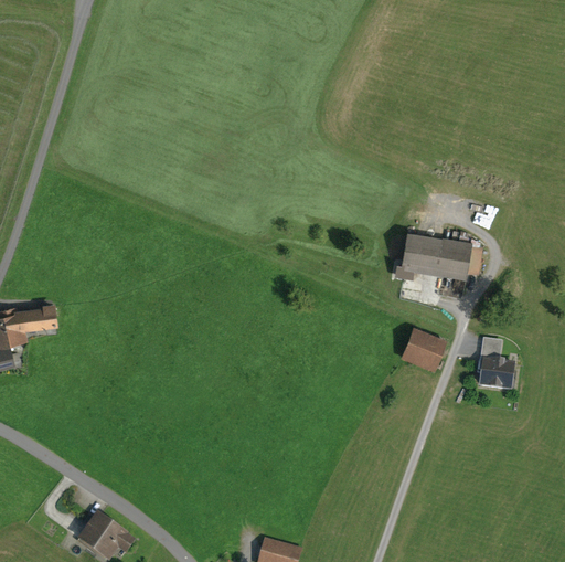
[(472,243),(407,233),(401,271),(467,281),(472,243)]
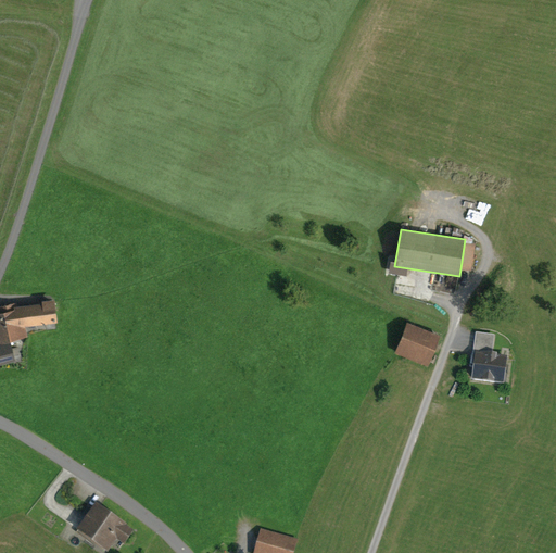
[(24,316),(22,303),(16,305),(15,300),(0,303),(0,336),(22,330),(19,316),(24,316)]
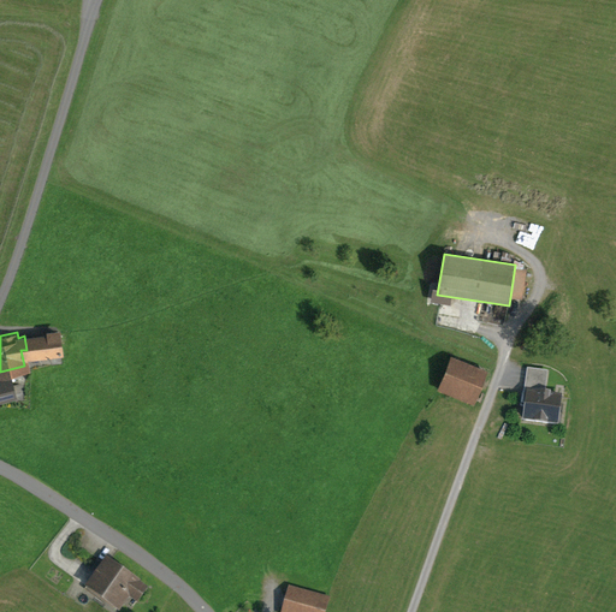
[(24,336),(27,350),(27,355),(63,351),(60,332),(24,336)]
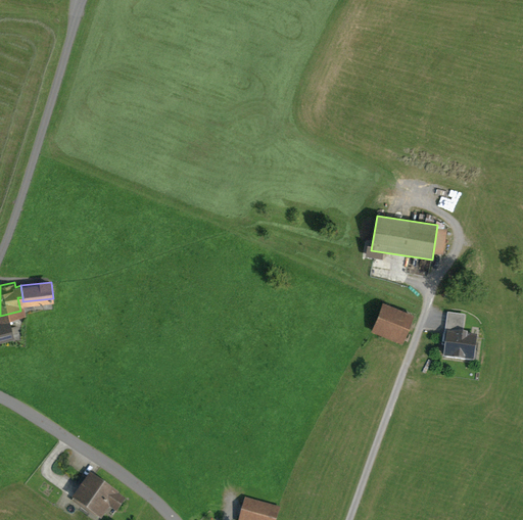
[(414,314),(383,301),(373,329),(403,341),(414,314)]
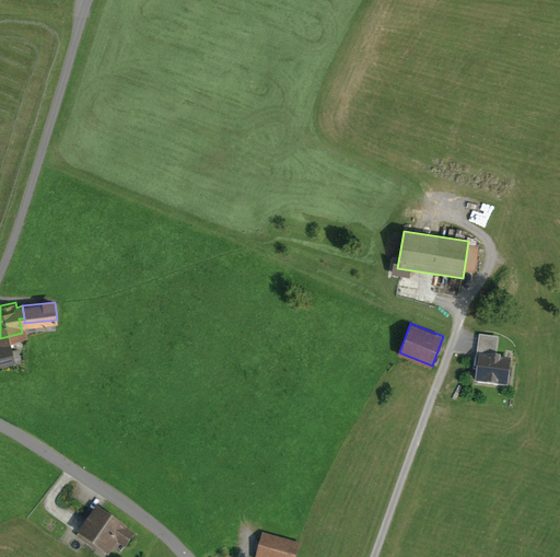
[(478,351),(493,352),(496,336),(480,334),(478,351)]
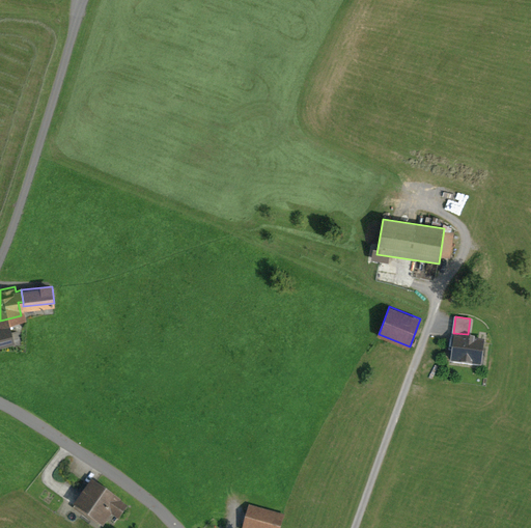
[(9,326),(0,328),(0,342),(12,340),(9,326)]
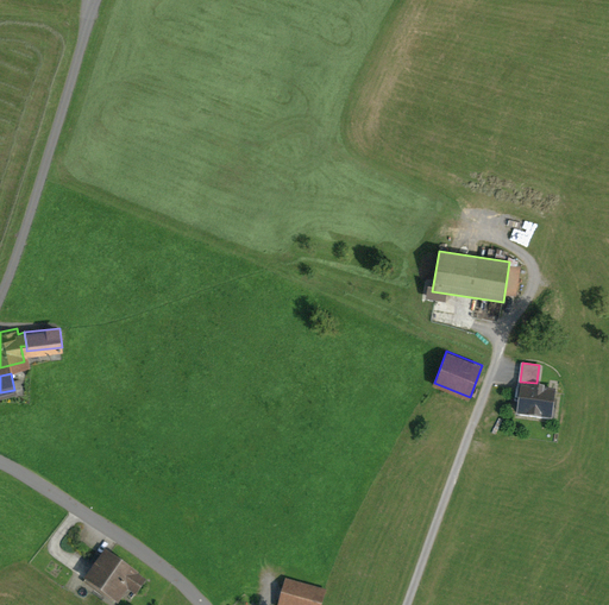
[(553,389),(516,384),(515,395),(521,396),(519,411),(550,416),(553,389)]
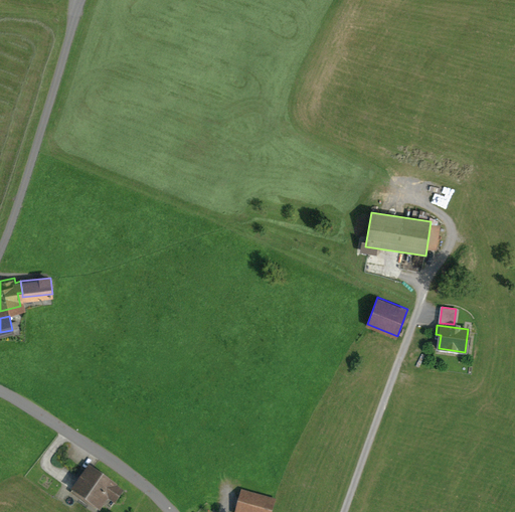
[(113,482),(92,467),(75,490),(97,504),(106,493),(115,499),(122,490),(112,483),(113,482)]
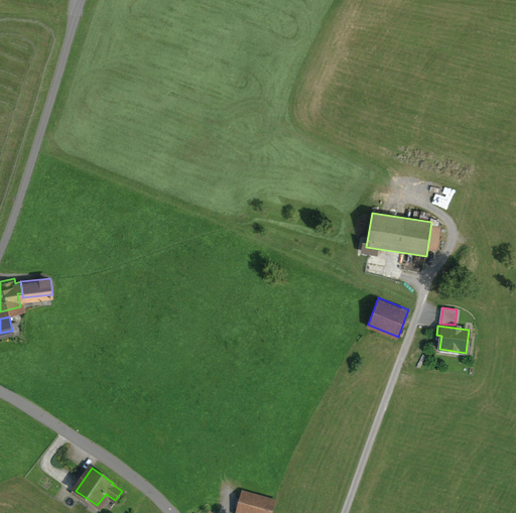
[(271,512),(275,502),(240,494),(235,512),(271,512)]
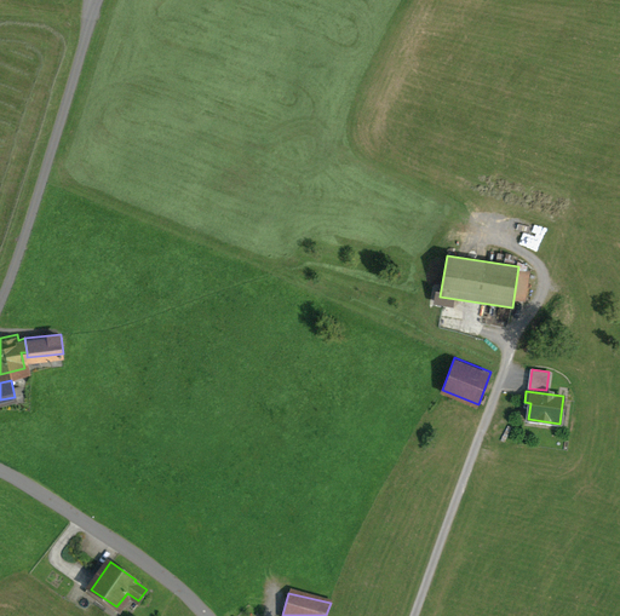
All buildings are outlined.
